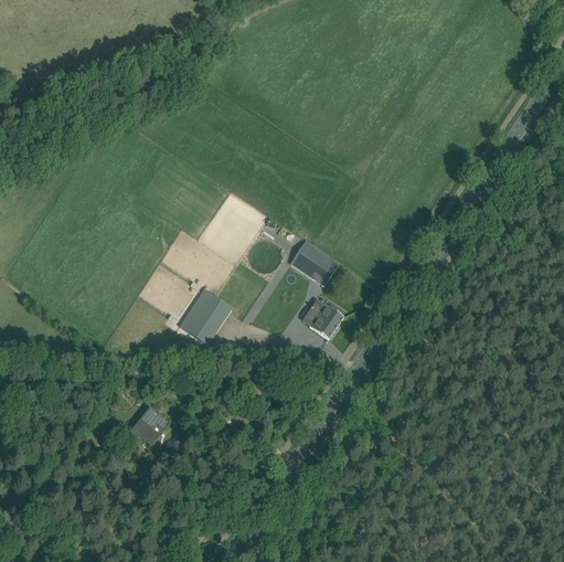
[(290,263),(306,273),(302,277),(308,282),(311,277),(322,285),(338,262),(306,240),(298,250),(294,246),(290,252),(295,255),(290,263)]
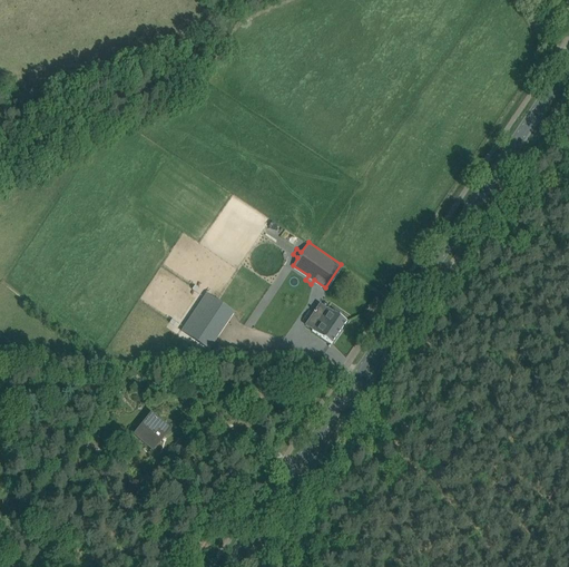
[(212,346),(233,306),(203,290),(182,330),(212,346)]
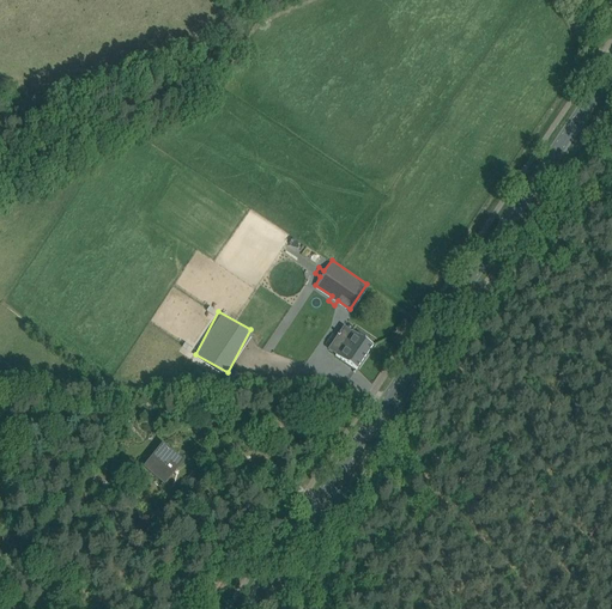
[(347,348),(361,358),(362,358),(371,342),(352,328),(345,338),(351,342),(347,348)]
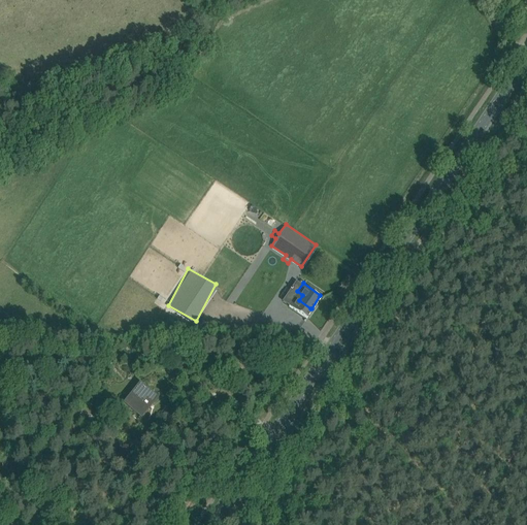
[(143,384),(128,403),(141,415),(157,395),(143,384)]
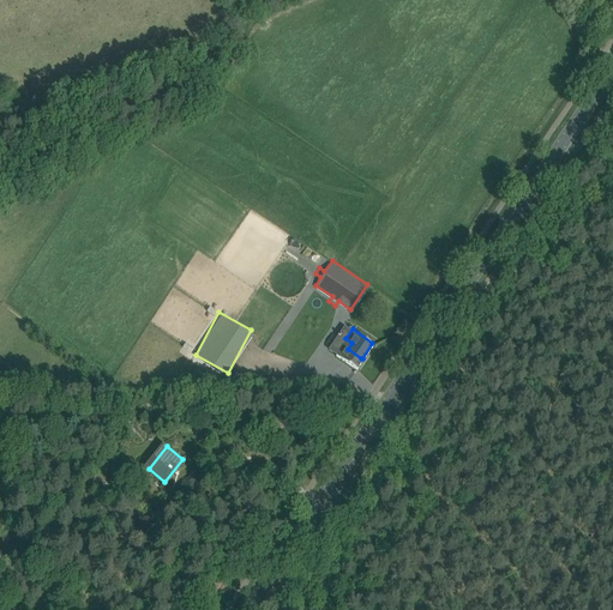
[(175,515),(182,512),(174,497),(167,501),(175,515)]
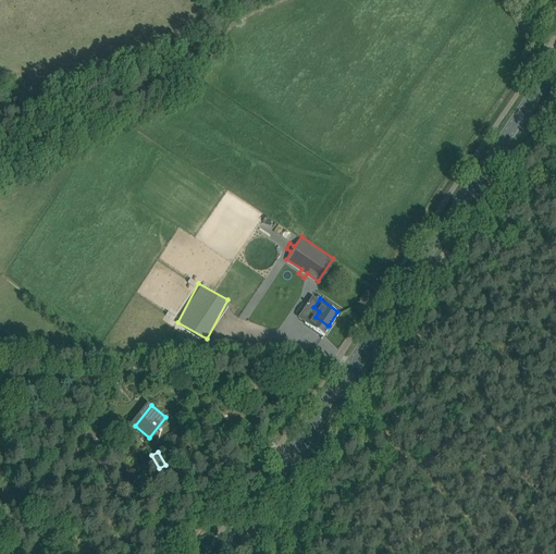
All buildings are outlined.
